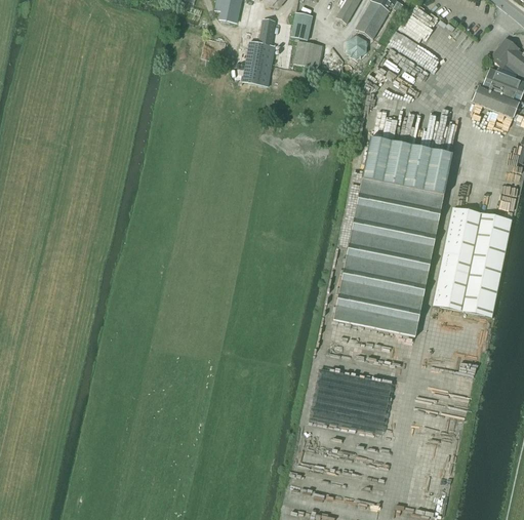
[(347,22),(359,0),(345,0),(336,16),(347,22)]
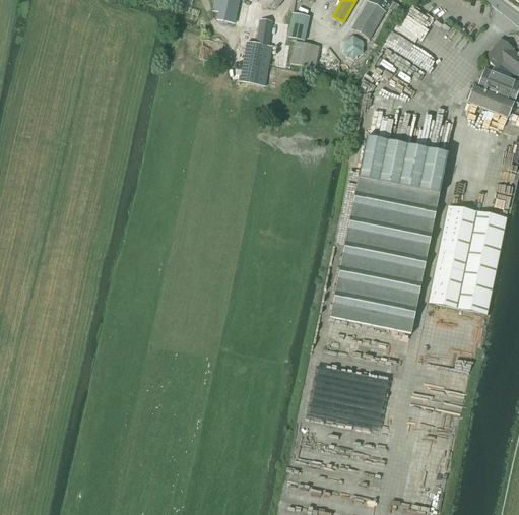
[(395,9),(399,2),(395,0),(367,0),(351,26),(370,38),(388,5),(395,9)]
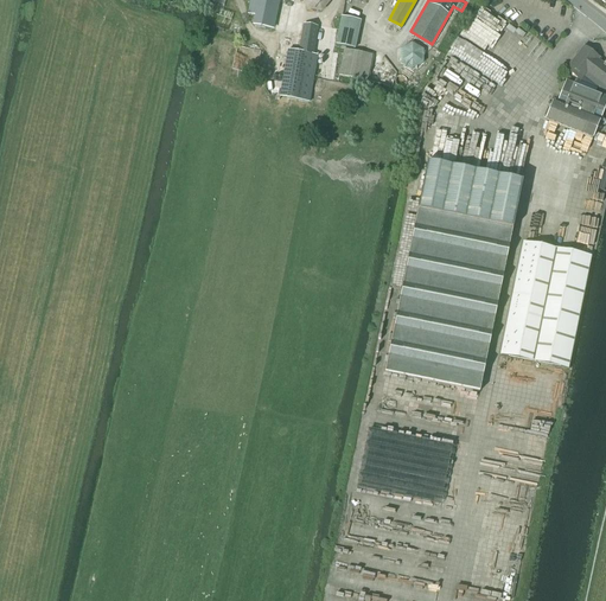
[(356,45),(362,17),(343,13),(337,40),(356,45)]
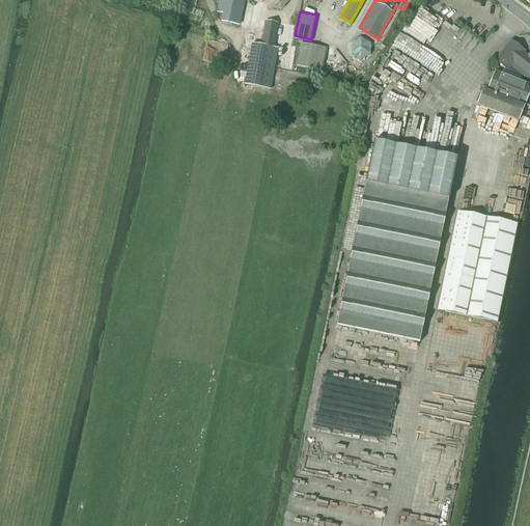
[(252,39),(245,81),(272,85),(278,45),(275,44),(278,20),(267,18),(262,42),(252,39)]
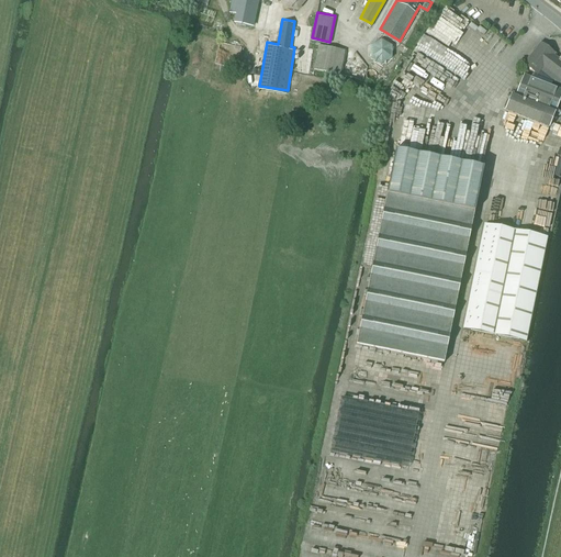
[(382,60),(393,55),(393,42),(382,35),(371,42),(371,54),(382,60)]
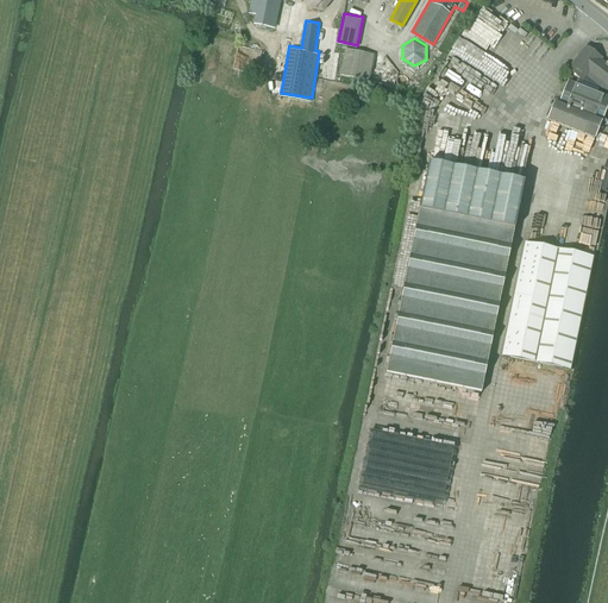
[(607,61),(600,56),(601,54),(587,43),(570,66),(583,76),(585,73),(606,89),(607,87),(607,61)]
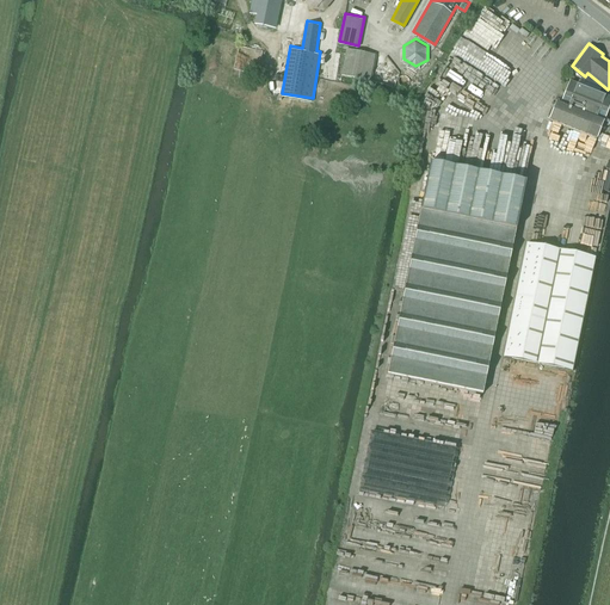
[(370,76),(376,50),(347,44),(342,72),(370,76)]
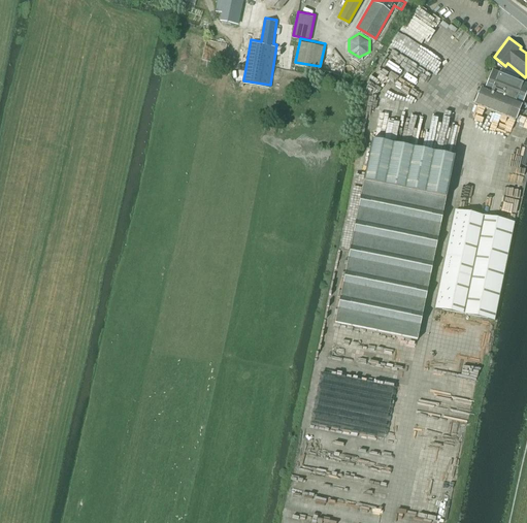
[(521,102),(526,88),(526,80),(493,67),(487,85),(483,84),(482,87),(521,102)]
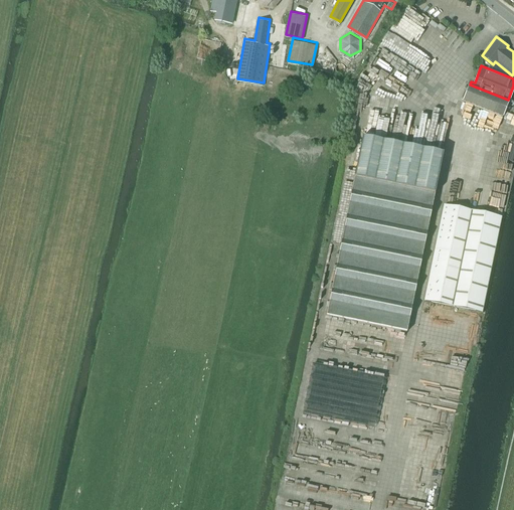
[(503,114),(508,100),(470,85),(464,99),(503,114)]
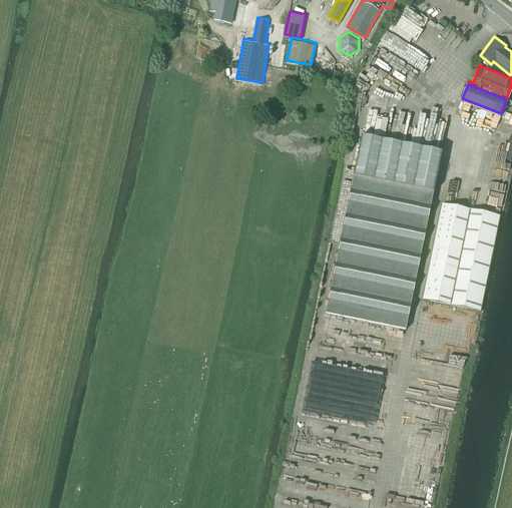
[(407,328),(443,150),(362,133),(326,311),(407,328)]
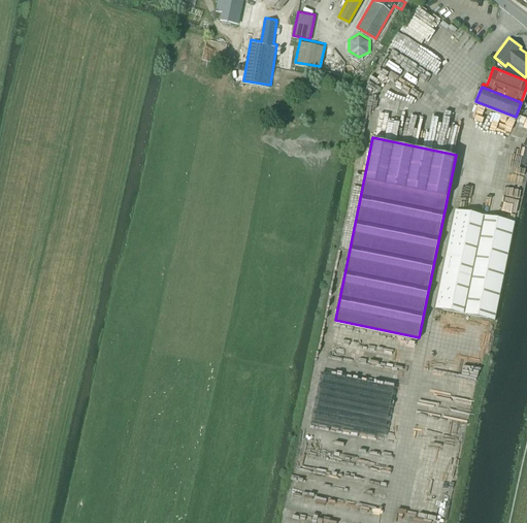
[(494,317),(515,219),(456,207),(435,305),(494,317)]
